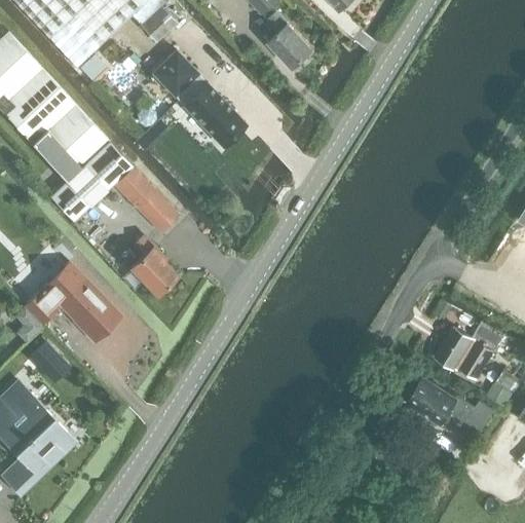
[(13,0),(76,68),(134,14),(143,25),(161,7),(165,3),(161,0),(13,0)]
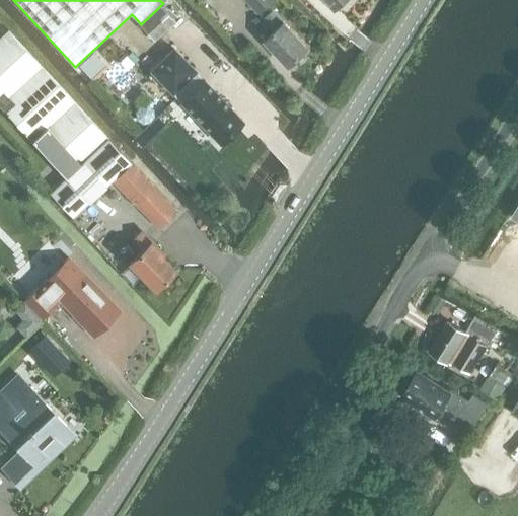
[(284,22),(269,7),(275,0),(243,0),(260,15),(274,32),(265,42),(290,69),(309,50),(284,22)]
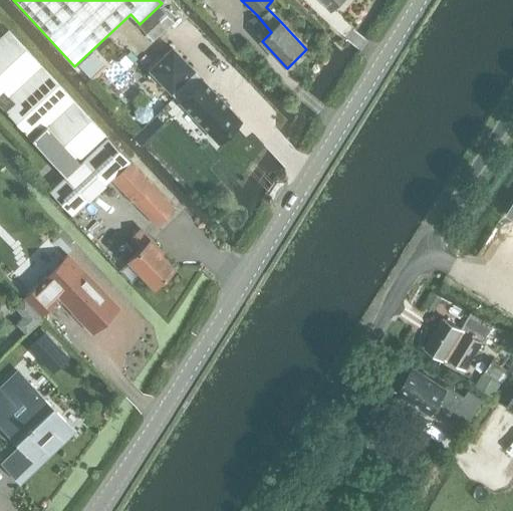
[(320,0),(333,12),(344,0),(320,0)]
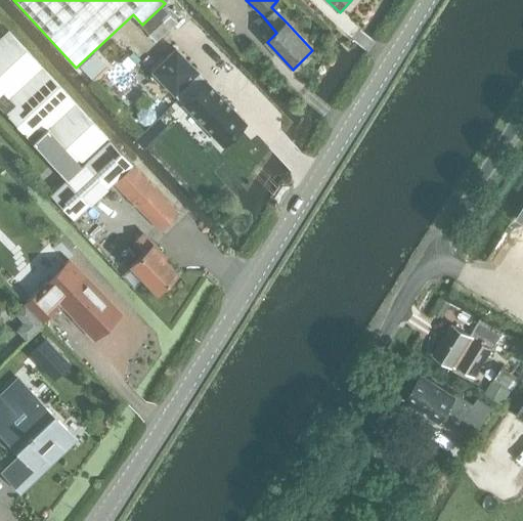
[(142,25),(140,27),(157,44),(177,24),(161,7),(142,25)]
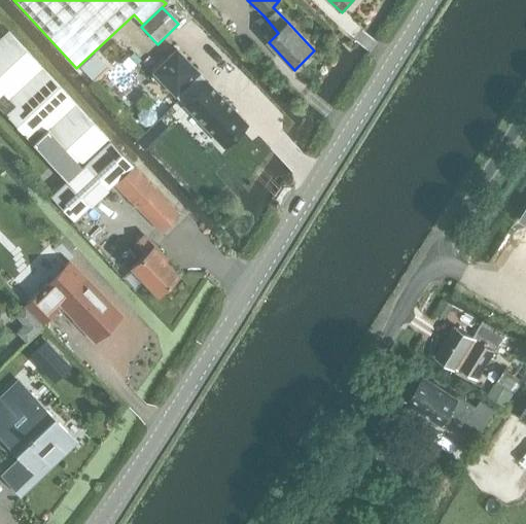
[(0,40),(0,110),(67,182),(110,142),(7,33),(0,40)]
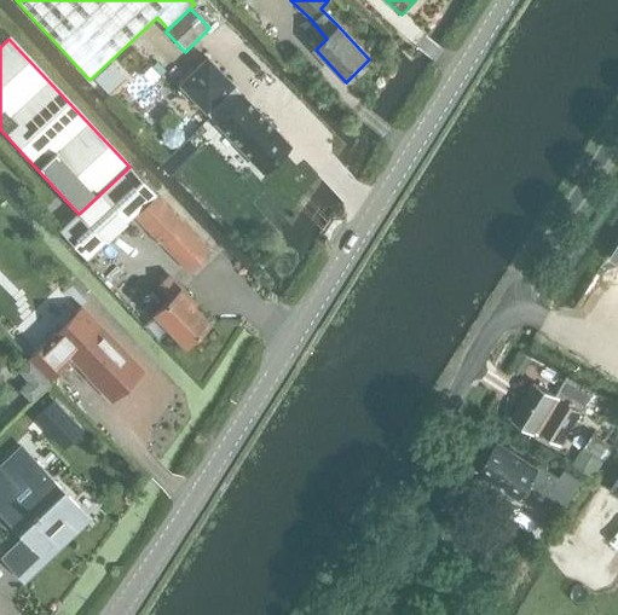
[(208,61),(180,86),(218,125),(217,126),(261,173),(290,146),(244,99),(208,61)]
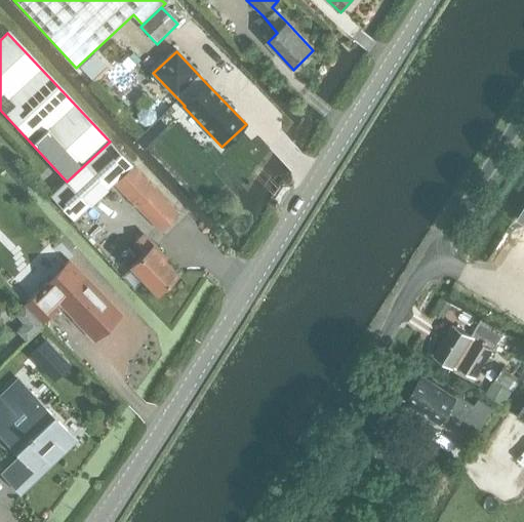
[(97,58),(84,72),(93,81),(107,68),(97,58)]
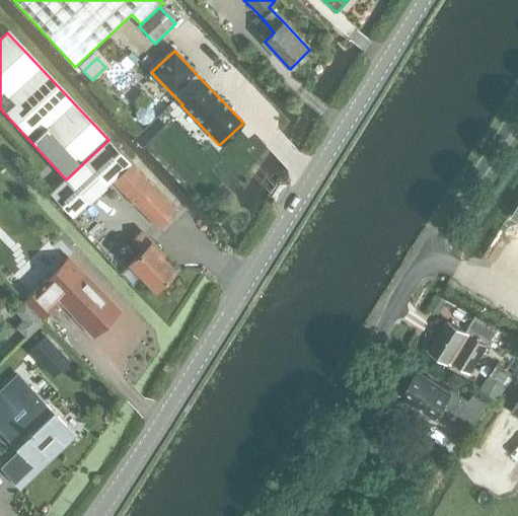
[(113,182),(132,164),(108,140),(66,179),(51,194),(73,219),(113,182)]
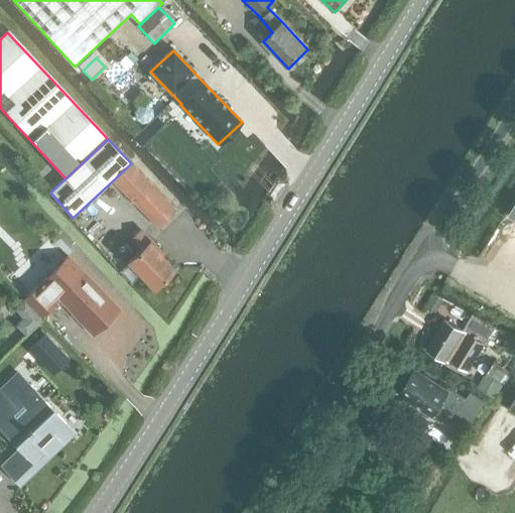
[(131,163),(112,181),(157,229),(176,211),(131,163)]
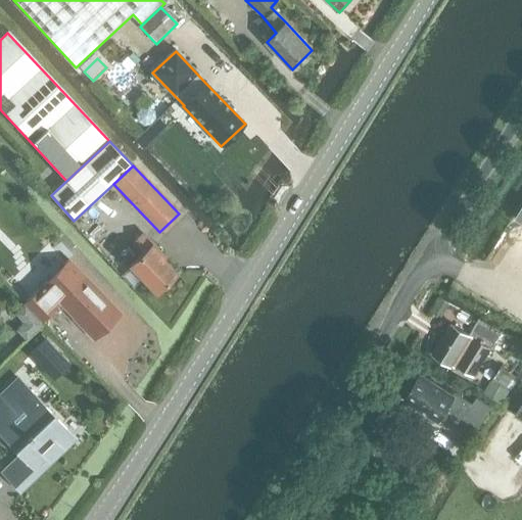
[(0,229),(0,248),(2,250),(12,241),(0,229)]
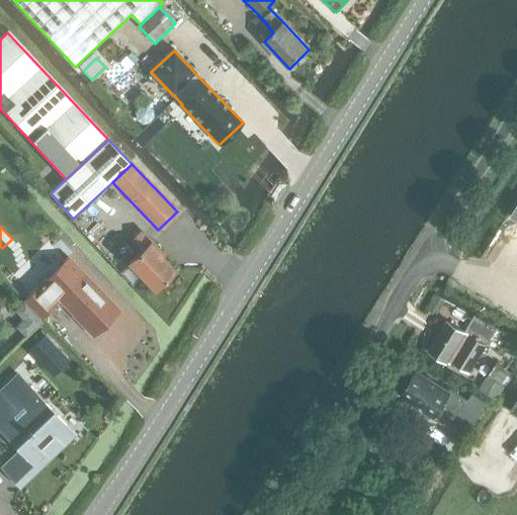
[(155,291),(175,271),(163,258),(165,256),(151,242),(141,232),(132,241),(142,251),(128,263),(155,291)]
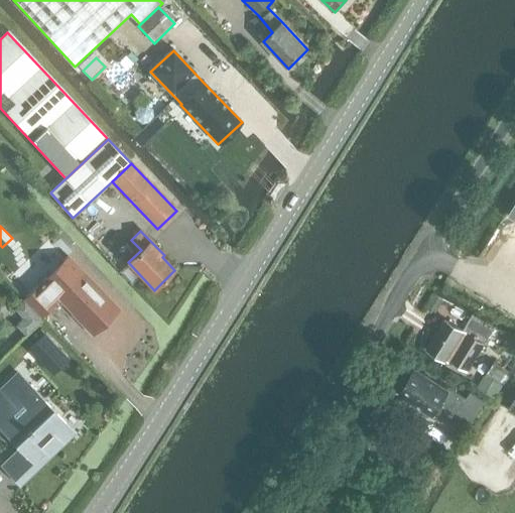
[(68,258),(39,286),(56,303),(60,299),(83,323),(83,325),(91,333),(93,332),(95,335),(101,329),(103,329),(114,318),(113,316),(119,310),(68,258)]
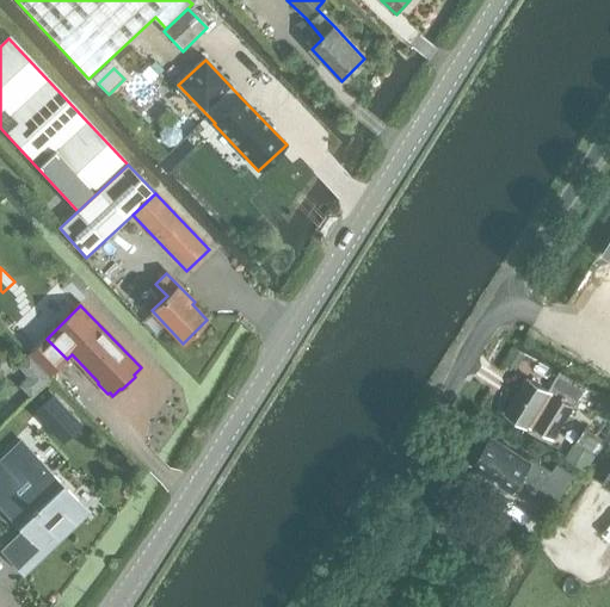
[(47,339),(30,354),(50,376),(67,359),(47,339)]
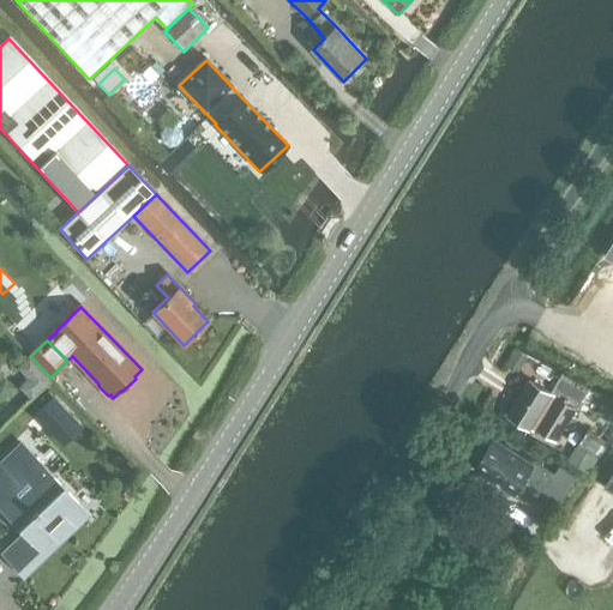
[(30,358),(17,369),(28,381),(19,388),(30,402),(52,382),(30,358)]
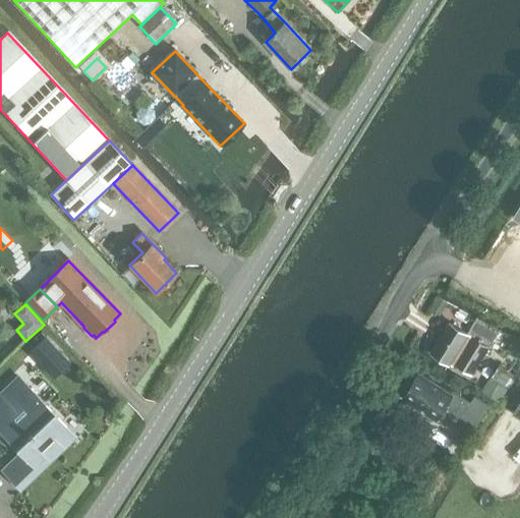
[(451,367),(453,364),(470,376),(475,366),(486,347),(449,325),(431,354),(451,367)]
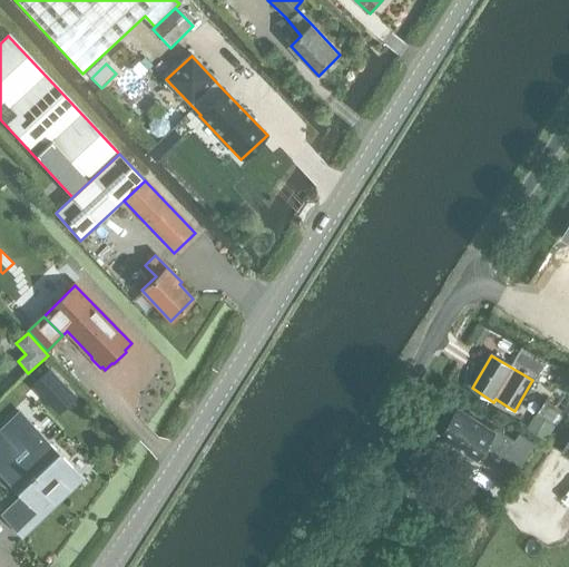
[(49,373),(33,388),(59,413),(75,399),(49,373)]
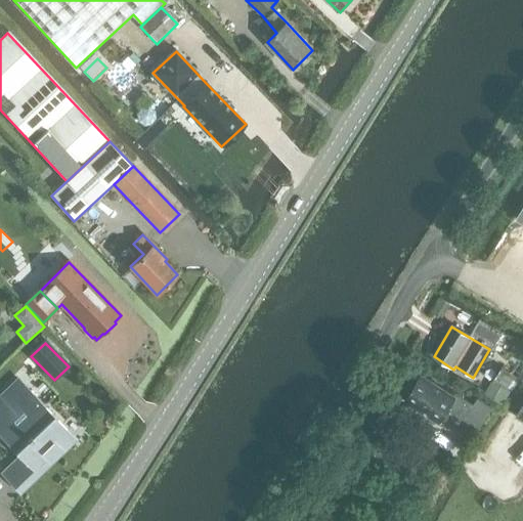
[(518,384),(516,383),(500,373),(486,396),(500,406),(504,407),(518,384)]
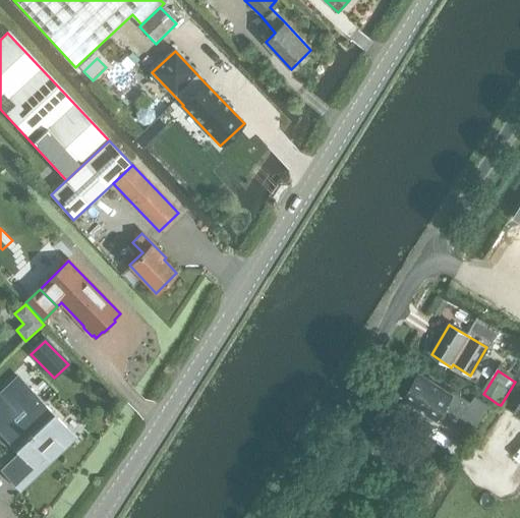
[(454,396),(419,375),(403,400),(423,413),(424,417),(432,422),(436,421),(437,422),(446,408),(463,419),(480,428),(494,408),(475,397),(471,403),(456,393),(454,396)]
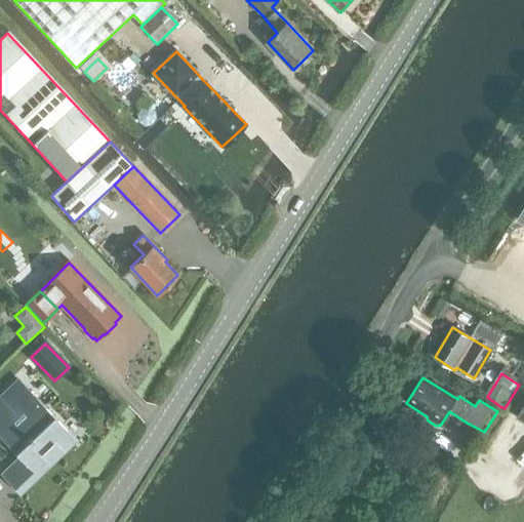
[(68,443),(57,433),(64,428),(18,380),(0,398),(0,436),(5,442),(8,439),(26,458),(23,462),(19,457),(3,473),(23,493),(39,478),(36,474),(68,443)]
